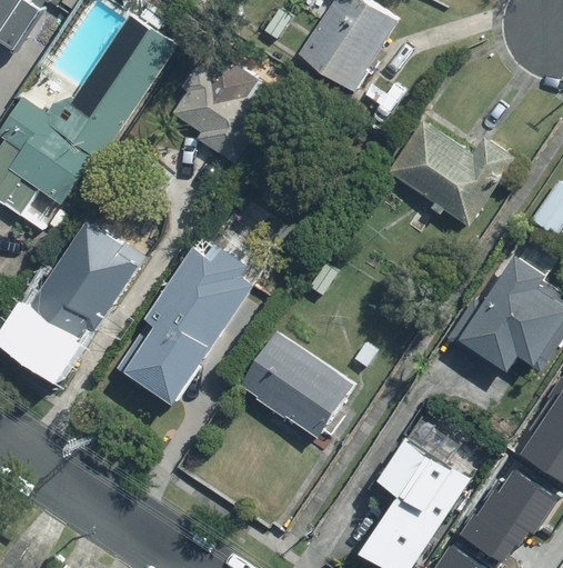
[(0,38),(16,49),(47,0),(0,0),(0,38)]
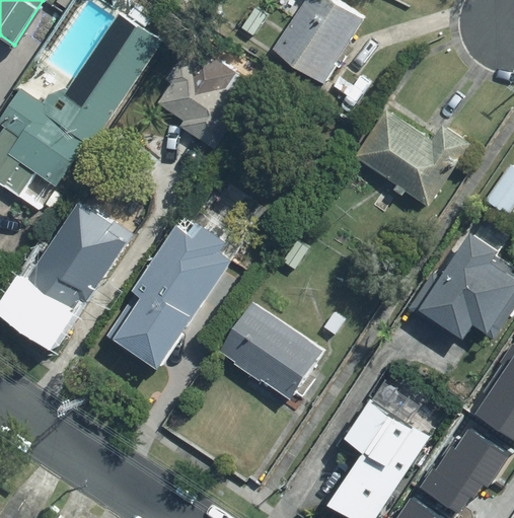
[(335,0),(305,0),(274,49),(322,80),(363,18),(335,0)]
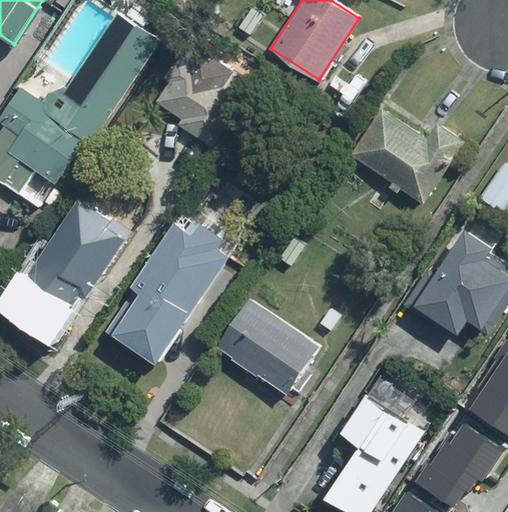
[(250,8),(238,26),(248,33),(261,15),(250,8)]
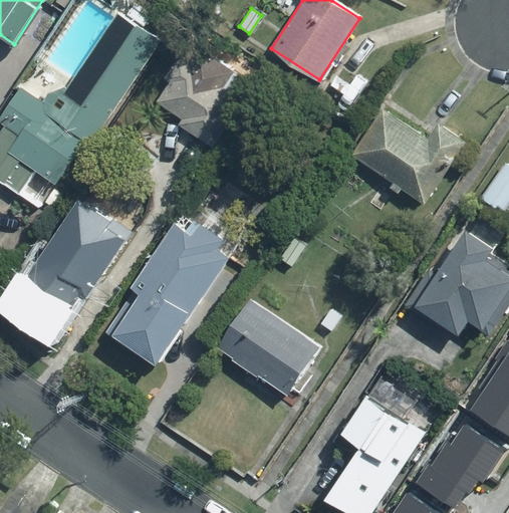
[(5,125),(0,133),(0,180),(16,191),(31,168),(54,184),(84,140),(90,143),(159,41),(117,14),(66,90),(63,88),(47,94),(41,103),(20,88),(0,117),(0,121),(5,125)]
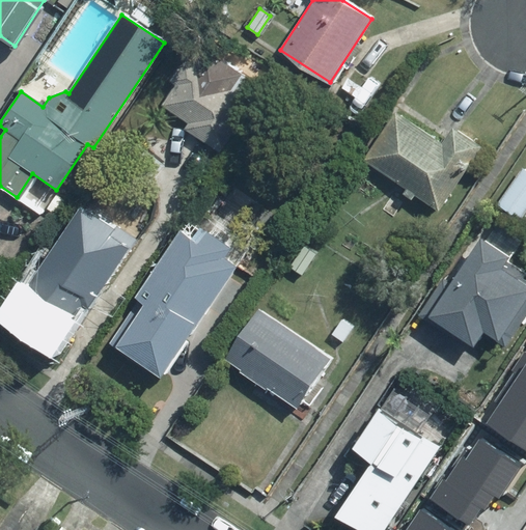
[(185,129),(219,150),(257,93),(241,82),(244,78),(204,52),(195,66),(182,58),(153,101),(188,123),(185,129)]
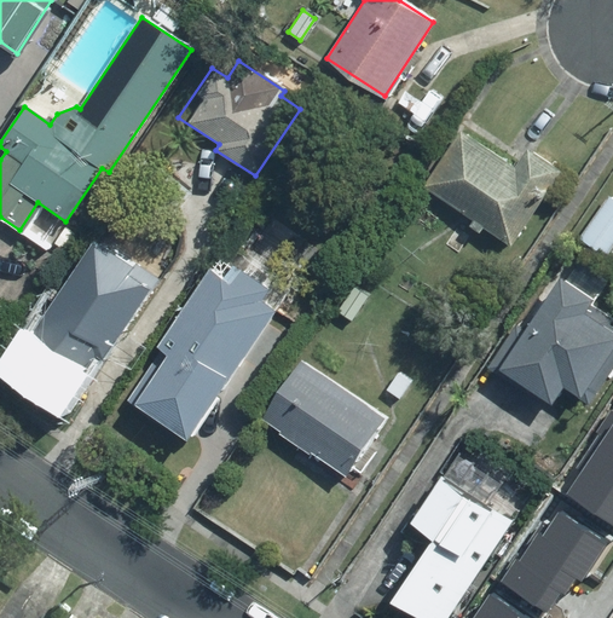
[(461,133),(424,188),(476,221),(473,227),(480,231),(484,226),(512,244),(560,172),(528,152),(516,169),(461,133)]
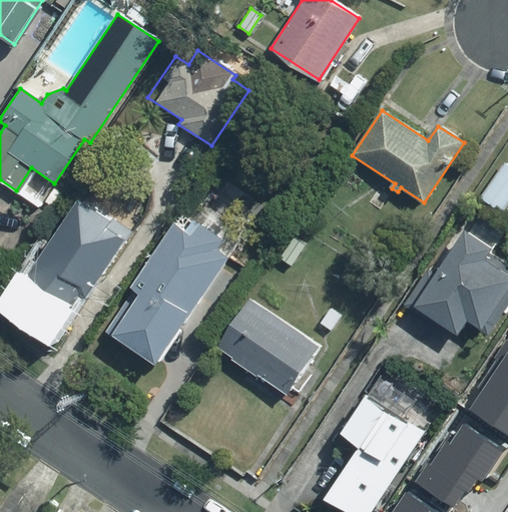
[(156,160),(127,138),(114,155),(143,178),(156,160)]
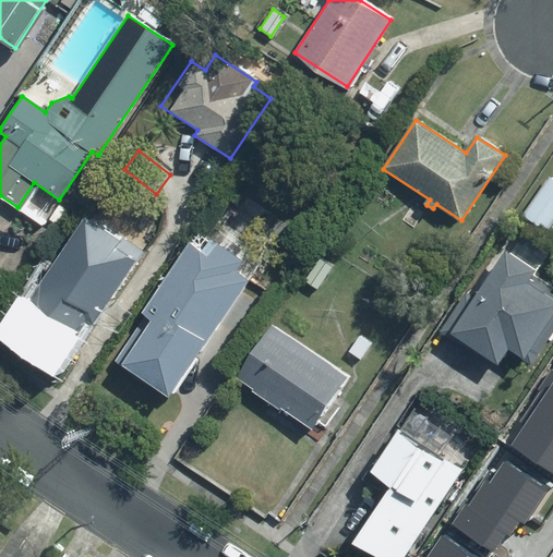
[(552,182),(548,179),(523,215),(544,230),(552,217),(552,182)]
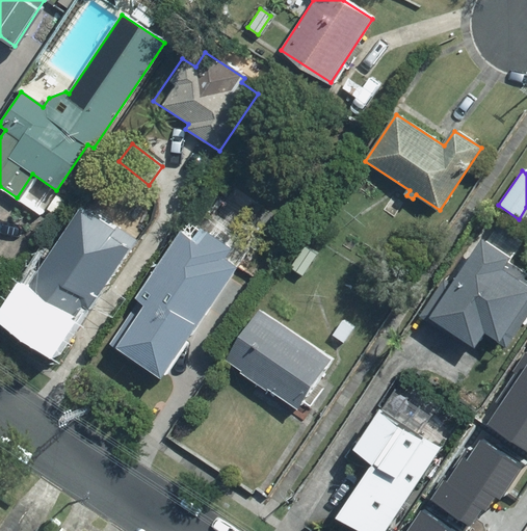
[(46,210),(54,215),(62,201),(55,195),(46,210)]
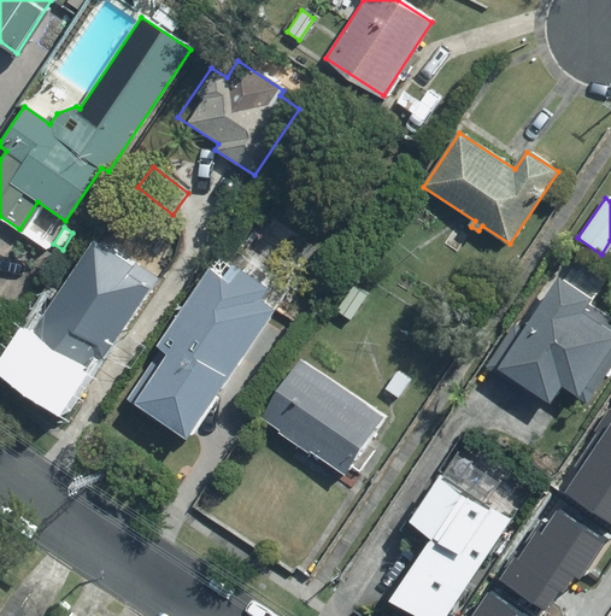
[(463,236),(450,228),(439,245),(452,253),(463,236)]
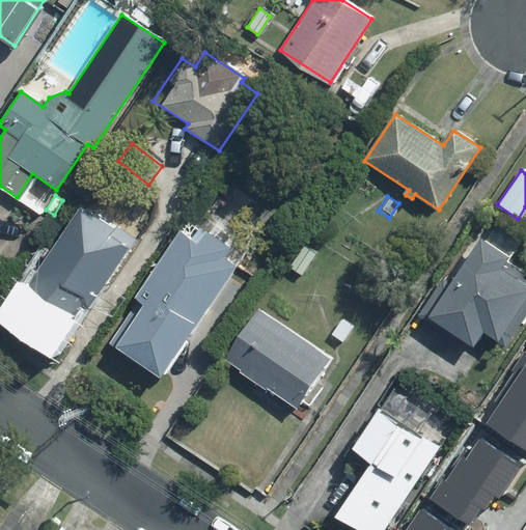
[(83,208),(20,304),(49,324),(54,316),(70,327),(85,303),(90,306),(130,248),(113,238),(117,231),(83,208)]
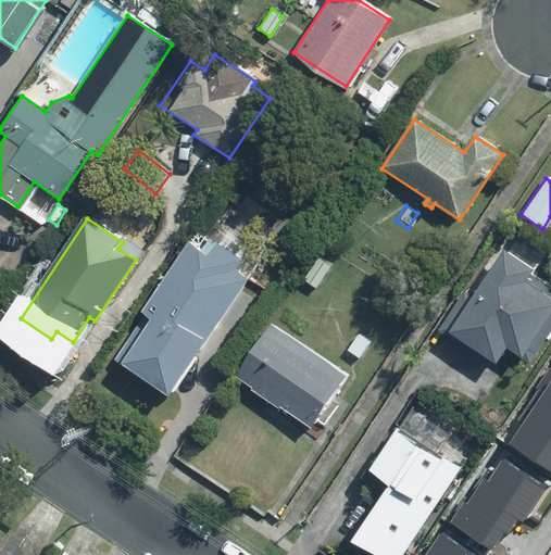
[(126,363),(172,393),(248,279),(236,270),(242,262),(216,244),(208,256),(189,244),(114,358),(125,366),(126,363)]
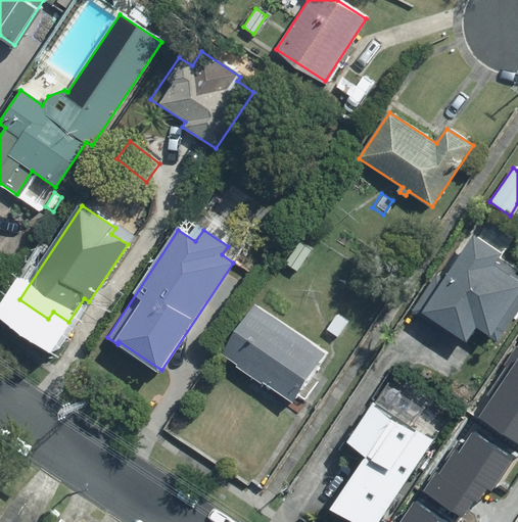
[(478,328),(498,340),(517,309),(517,278),(498,266),(506,254),(477,236),(446,282),(435,275),(412,310),(448,334),(452,328),(469,340),(478,328)]
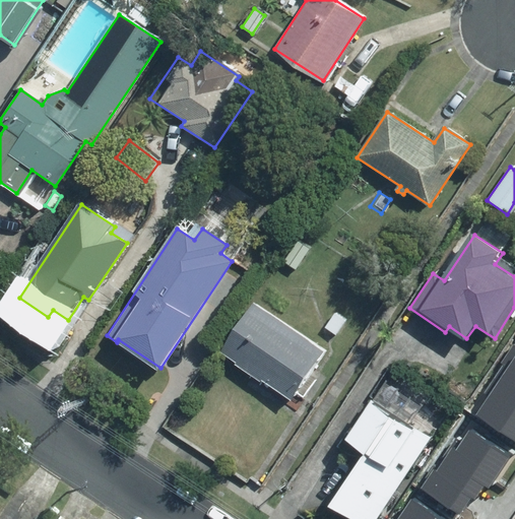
[(325,351),(254,305),(222,353),(294,400),(325,351)]
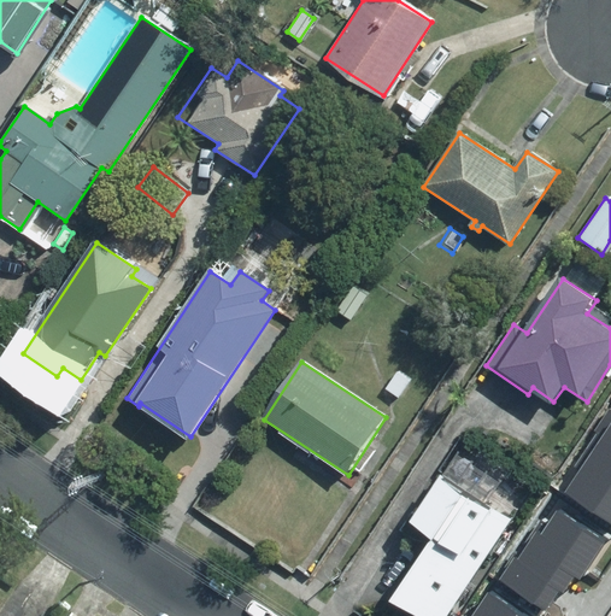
[(407,381),(395,373),(392,379),(383,373),(376,385),(397,398),(407,381)]
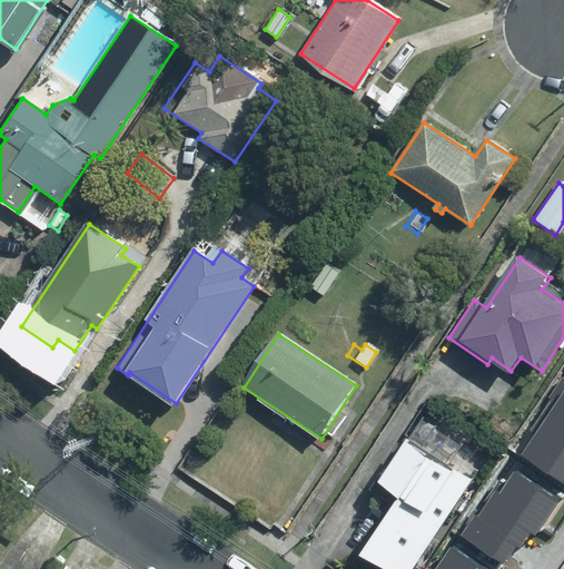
[(563,385),(525,447),(563,471),(563,385)]
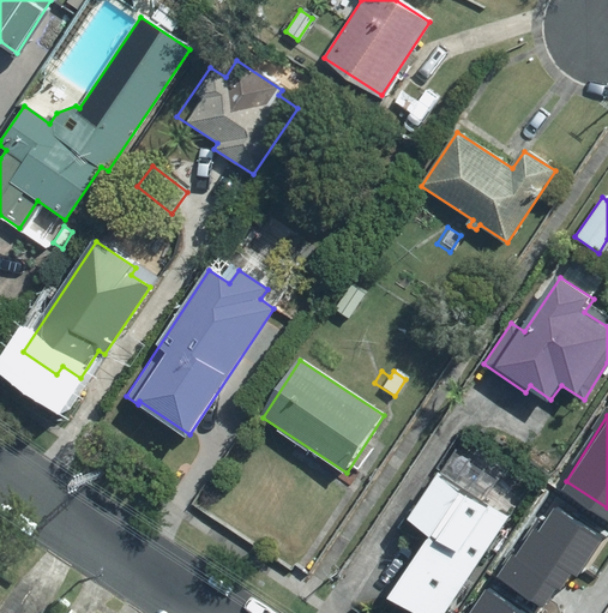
[(439,612),(505,512),(439,468),(411,510),(434,524),(393,584),(435,612),(439,612)]
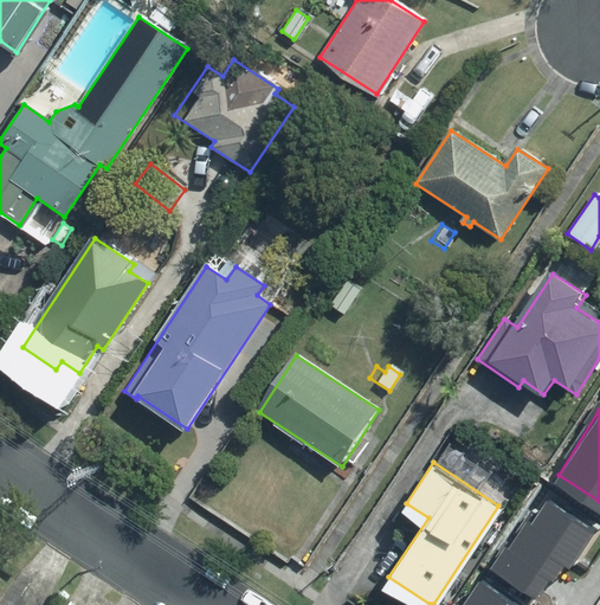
[(597,522),(549,493),(517,541),(511,536),(497,559),(546,590),(567,558),(573,560),(597,522)]
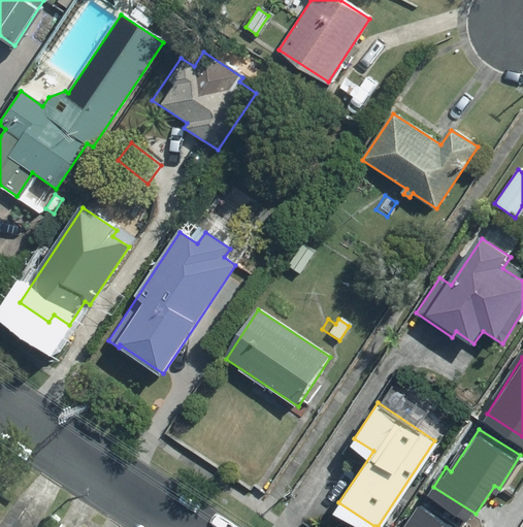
[(468,526),(421,495),(399,526),(468,526)]
